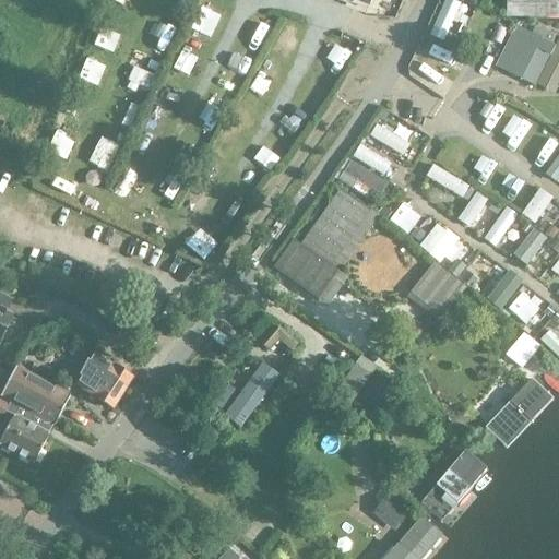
[(442,40),(460,3),(451,0),(444,0),(429,34),(442,40)]
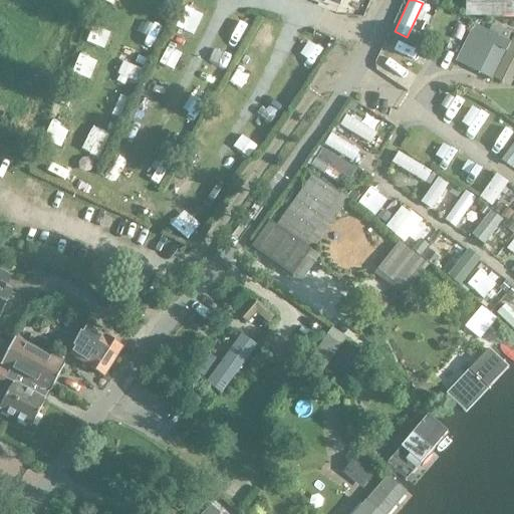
[(513,0),(466,0),(466,14),(513,14),(513,0)]
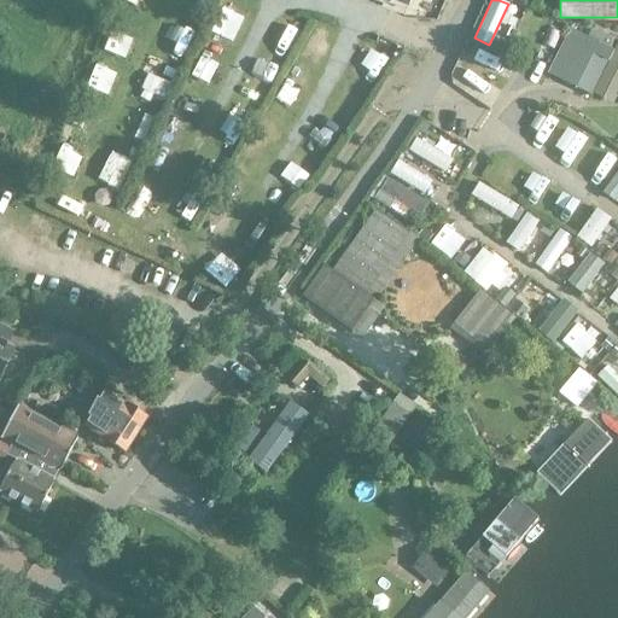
[(589,33),(587,38),(582,36),(560,82),(592,97),(595,89),(614,99),(617,92),(617,42),(617,46),(589,33)]
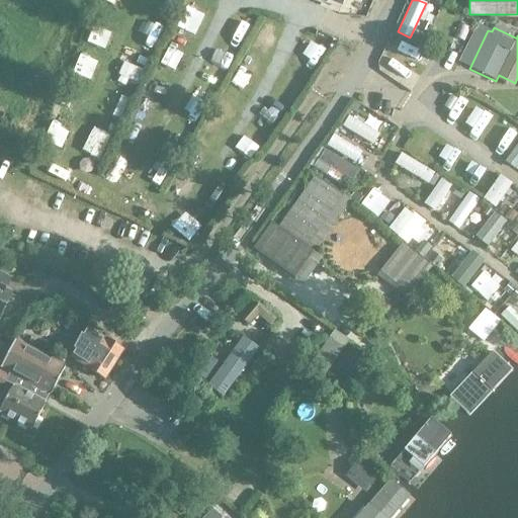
[(359,106),(352,101),(347,109),(354,114),(359,106)]
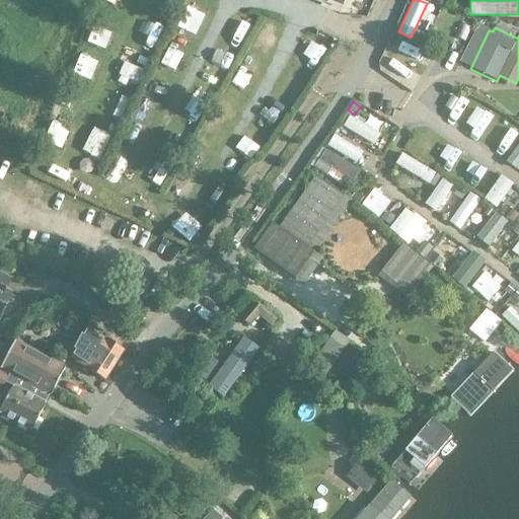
[(352,114),(344,124),(374,144),(381,134),(352,114)]
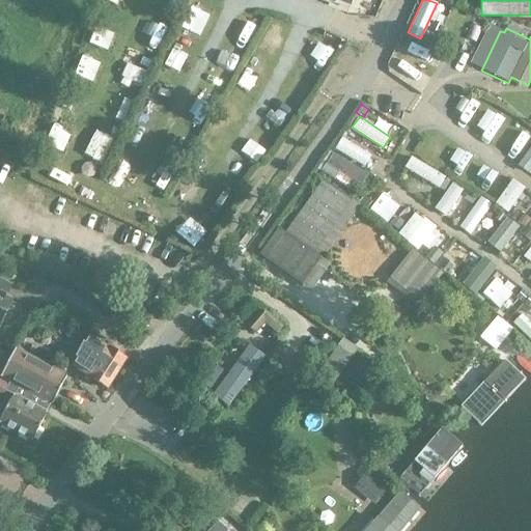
[(367,166),(373,155),(341,136),(335,148),(367,166)]
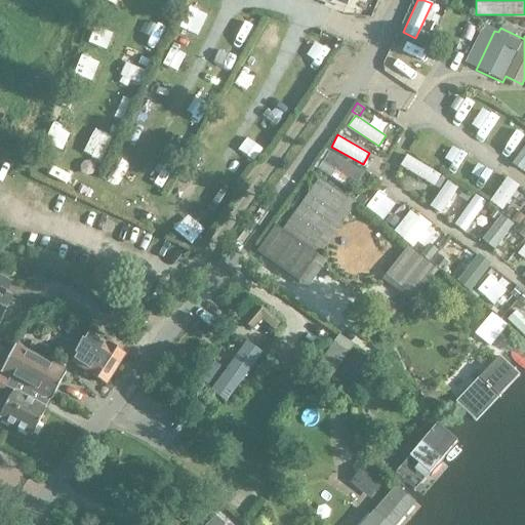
[(524,169),(524,168),(524,144),(513,161),(524,169)]
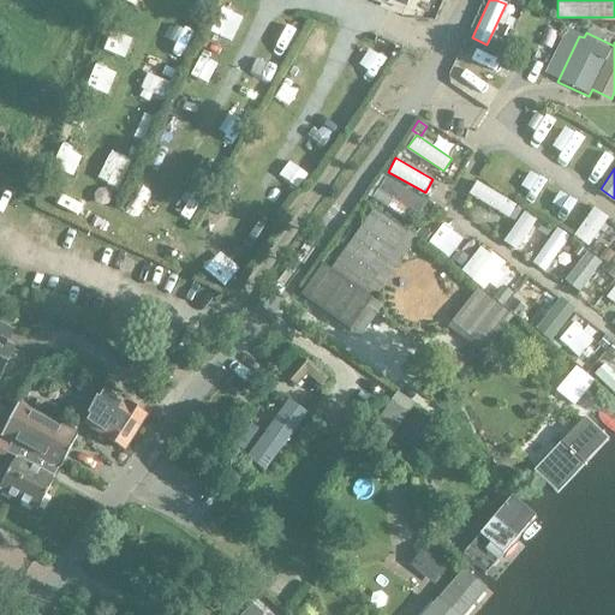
[(372,197),(416,219),(427,197),(383,175),(372,197)]
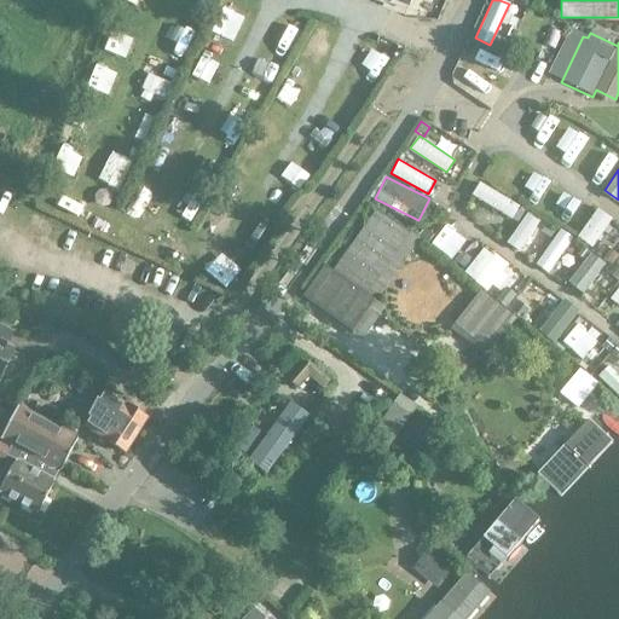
[(472,195),(518,221),(525,208),(480,181),(472,195)]
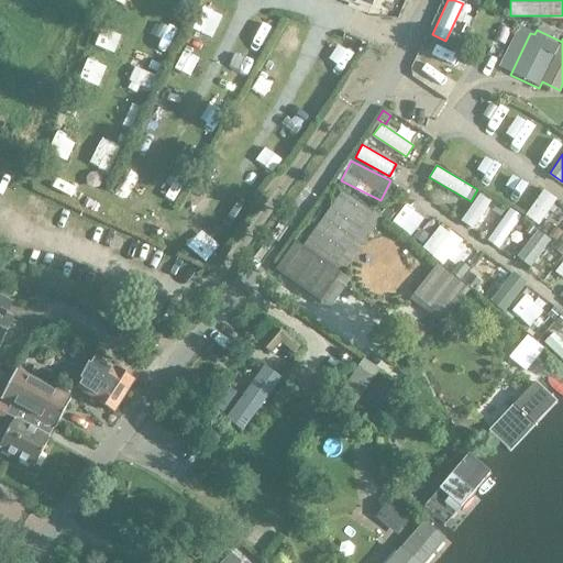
[(340,269),(377,216),(342,191),(302,244),(299,242),(297,245),(278,269),(304,289),(324,260),(340,269)]
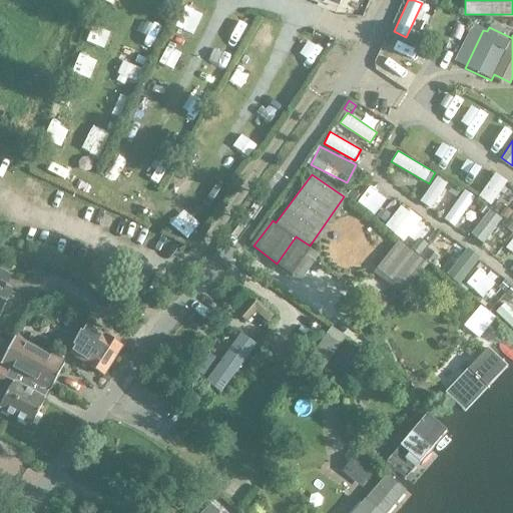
[(437,174),(420,199),(432,207),(448,182),(437,174)]
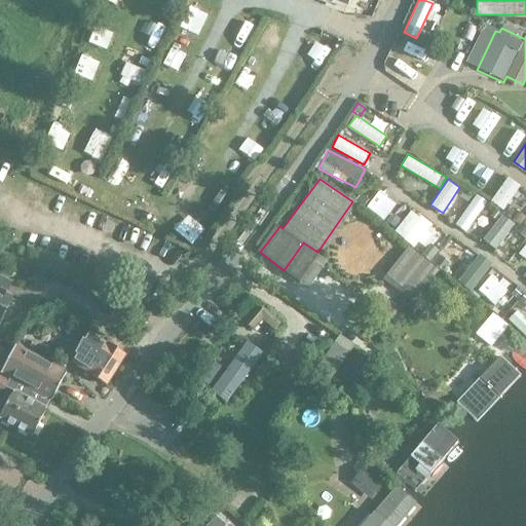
[(459,197),(466,202),(472,195),(464,190),(459,197)]
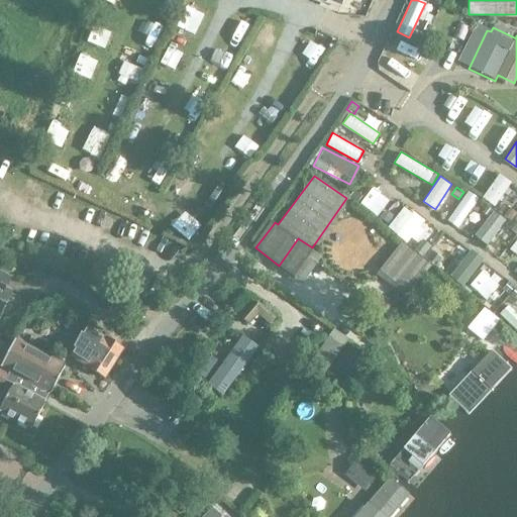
[(458,227),(480,198),(469,190),(447,219),(458,227)]
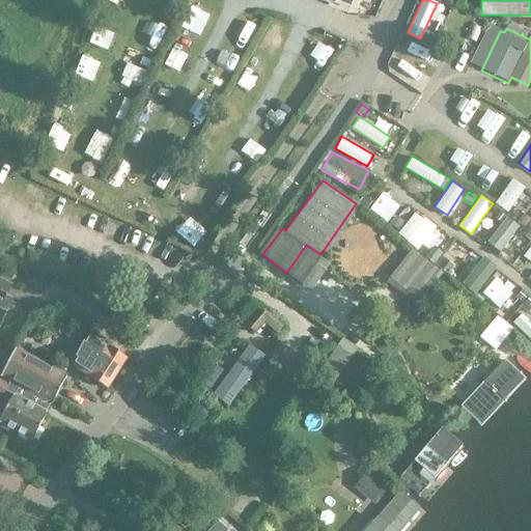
[(363,196),(358,203),(365,208),(370,202),(363,196)]
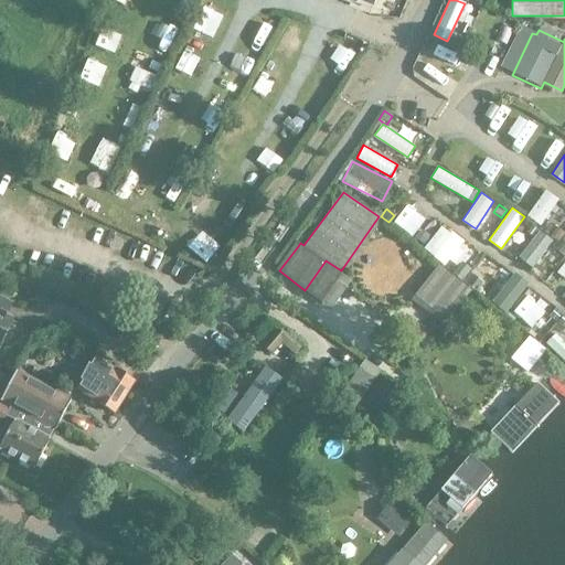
[(543,228),(548,234),(548,235),(558,242),(564,234),(554,226),(553,228),(547,223),(543,228)]
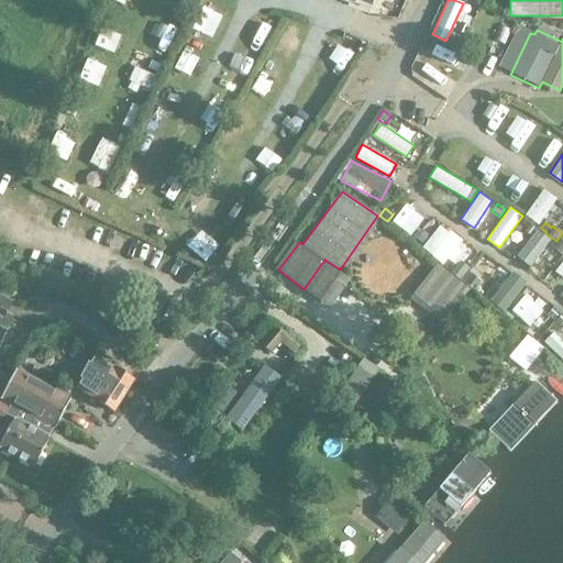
[(422,246),(443,263),(462,240),(441,223),(422,246)]
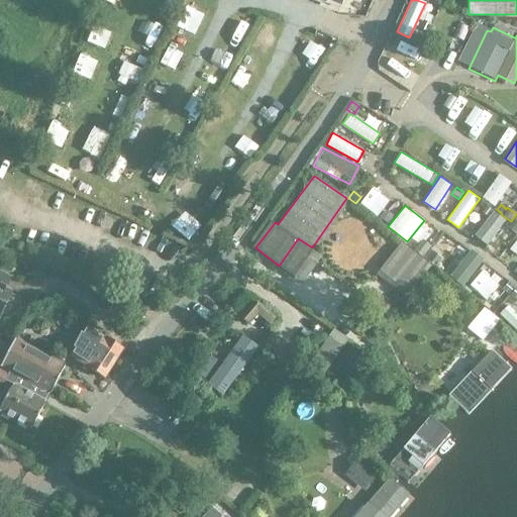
[(482,213),(487,217),(492,211),(487,207),(482,213)]
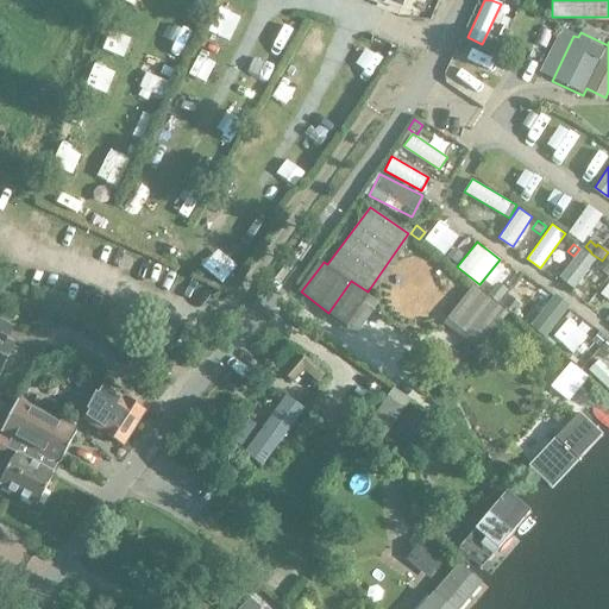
[(608,272),(608,263),(604,259),(597,268),(607,275),(608,272)]
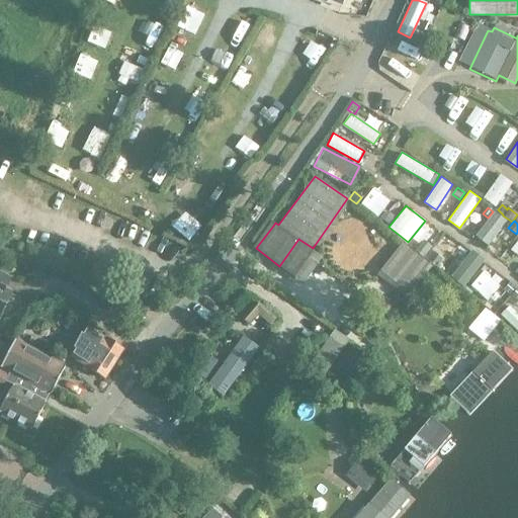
[(431,247),(423,240),(413,252),(422,259),(431,247)]
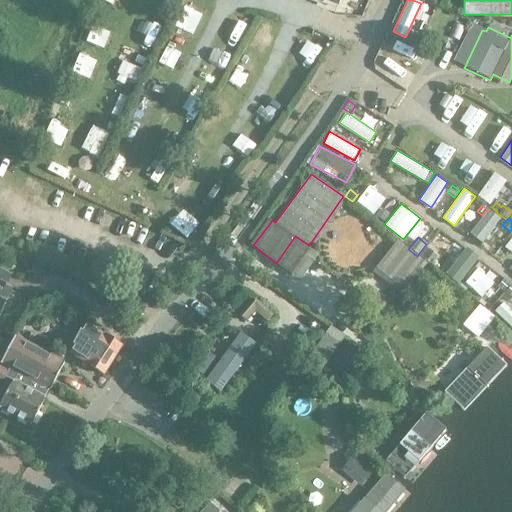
[(398,240),(376,269),(404,291),(426,264),(408,249),(398,240)]
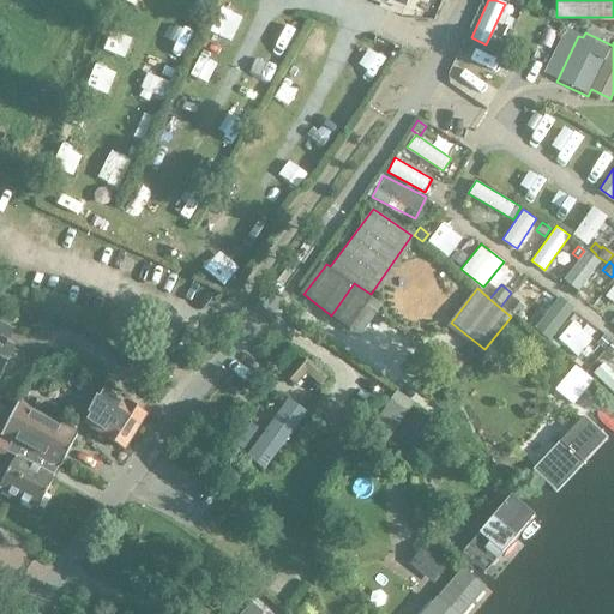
[(535,326),(549,339),(576,308),(560,295),(535,326)]
